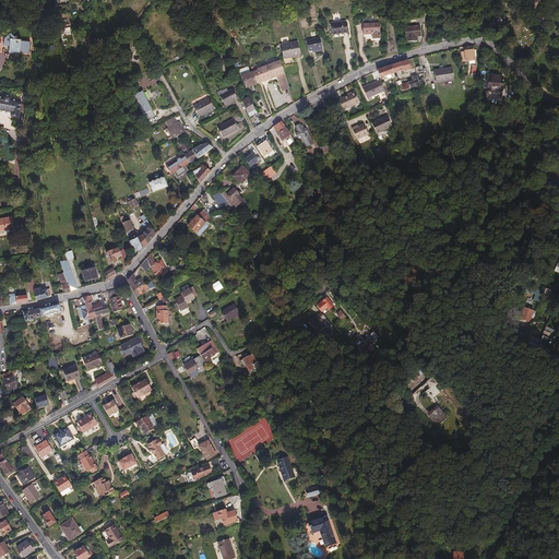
[(540,9),(538,14),(547,18),(549,12),(540,9)]
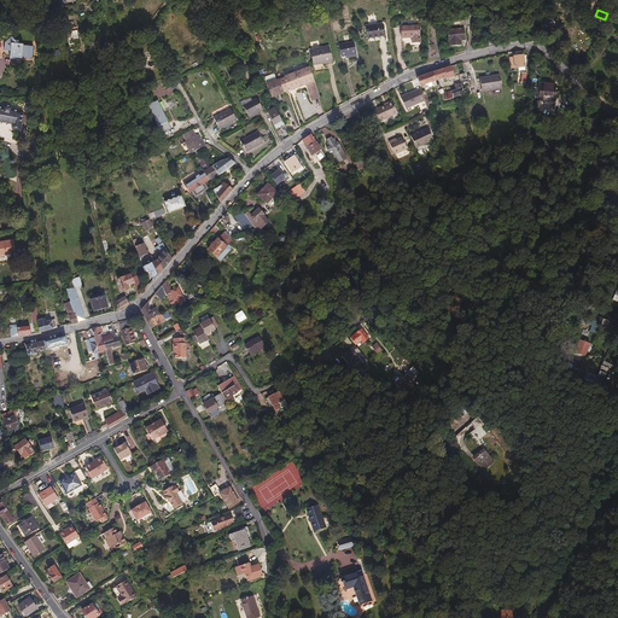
[(449,22),(448,39),(455,40),(455,33),(462,34),(462,23),(449,22)]
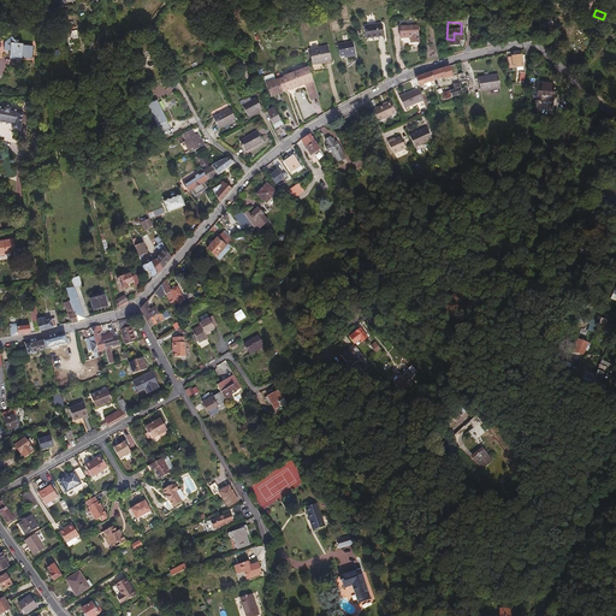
[(365,27),(367,40),(384,37),(381,24),(365,27)]
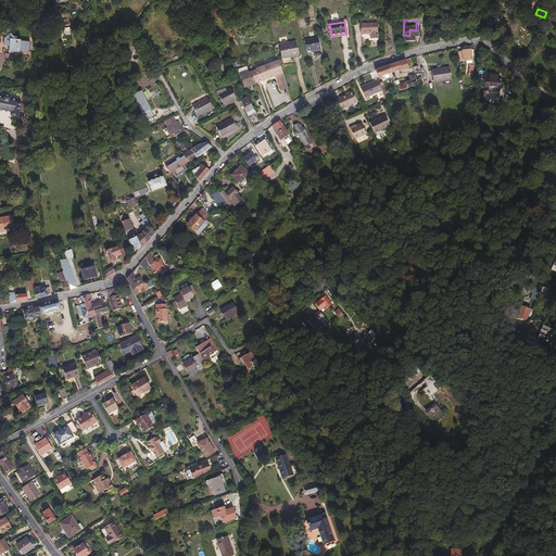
[(377,22),(362,23),(363,35),(371,34),(371,39),(378,38),(377,22)]
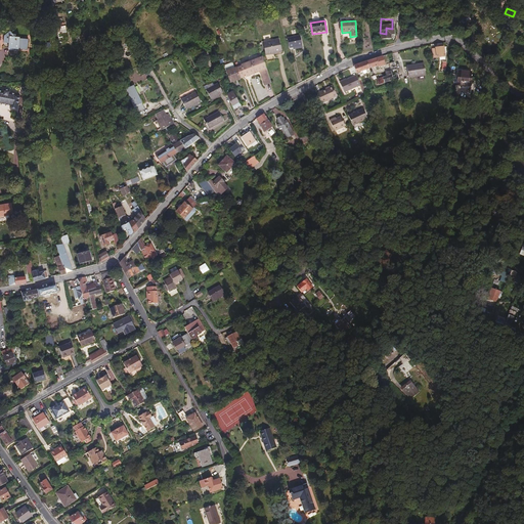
[(9,44),(8,48),(14,48),(14,51),(18,51),(18,49),(28,50),(29,39),(20,39),(20,37),(15,37),(16,35),(11,35),(7,39),(6,44),(9,44)]
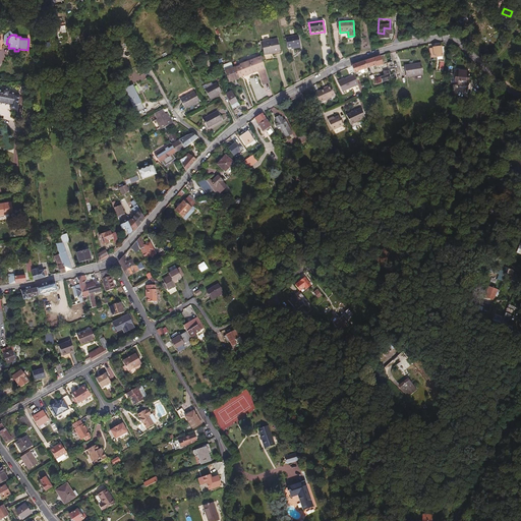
[(298,36),(286,39),(288,48),(291,47),(300,45),(298,36)]
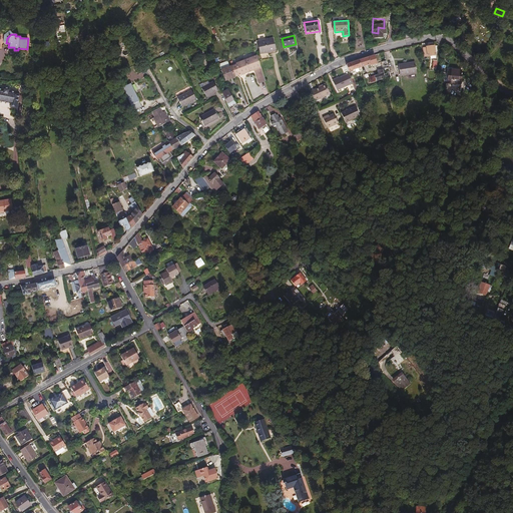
[(258,41),(261,55),(277,51),(274,37),(258,41)]
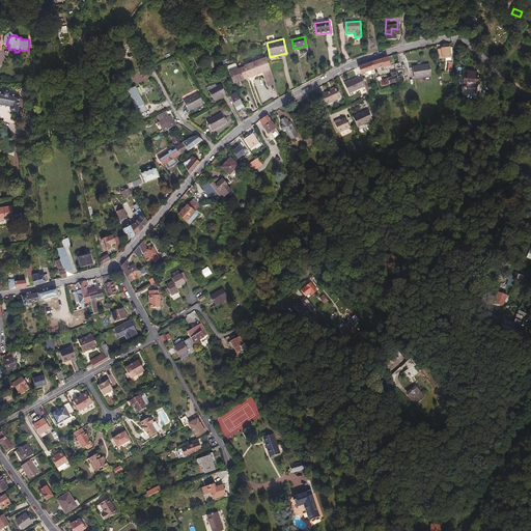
[(450,48),(442,49),(443,59),(446,58),(446,61),(451,60),(450,58),(451,58),(450,48)]
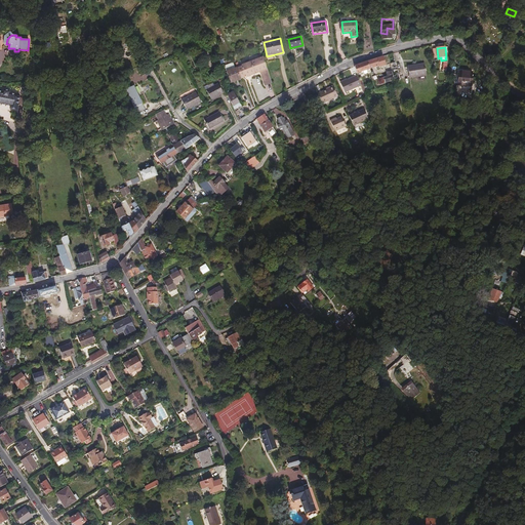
[(394,53),(388,55),(390,65),(394,63),(395,66),(396,66),(394,53)]
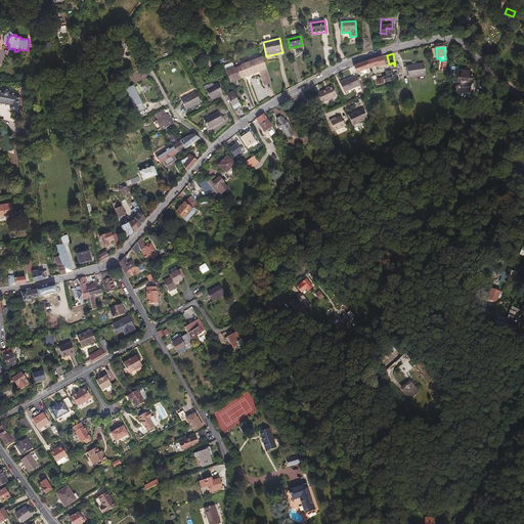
[(241,70),(237,71),(241,79),(245,78),(262,71),(267,69),(263,56),(242,66),(243,69),(241,70)]
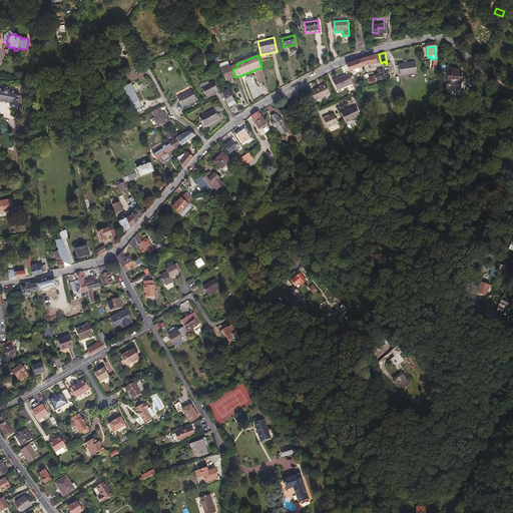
[(377,64),(374,55),(360,60),(362,67),(371,64),(371,66),(377,64)]
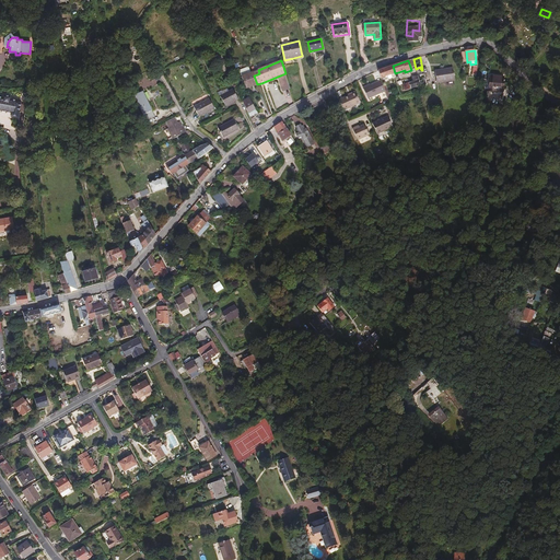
[(243,80),(246,89),(257,84),(254,76),(253,72),(252,73),(248,66),(240,70),(242,77),(243,80)]
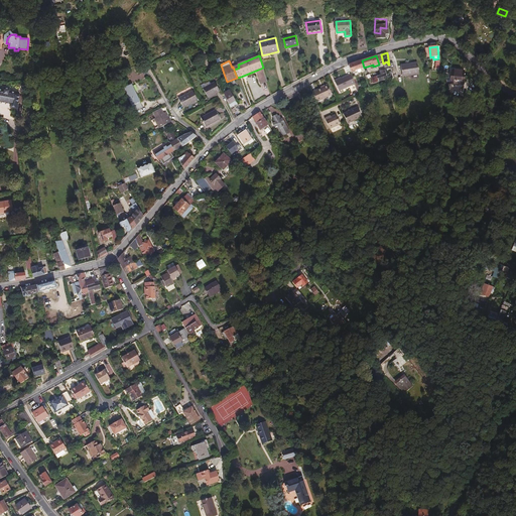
[(365,71),(364,68),(362,60),(349,65),(349,67),(351,73),(361,69),(362,72),(365,71)]
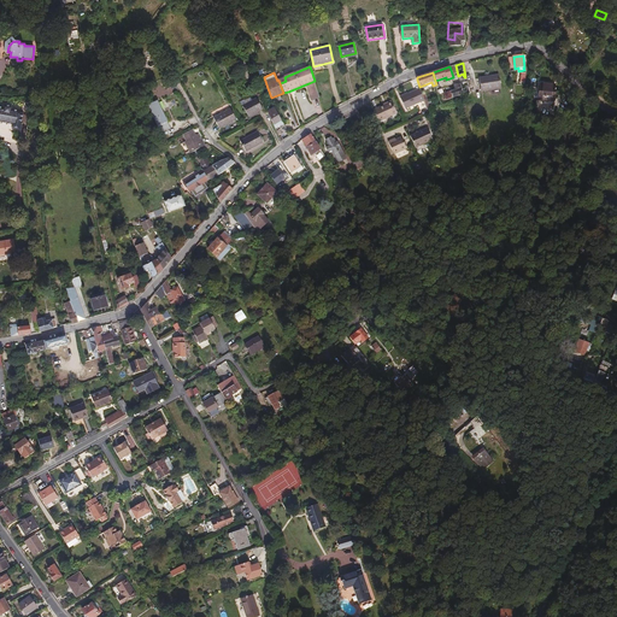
[(482,92),(501,88),(499,75),(480,78),(482,92)]
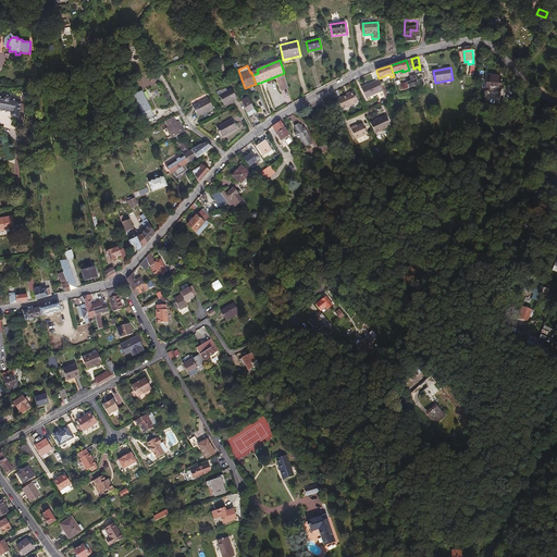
[(425,84),(421,71),(419,71),(420,74),(410,77),(412,81),(401,85),(404,90),(418,85),(419,87),(424,85),(425,85),(425,84)]
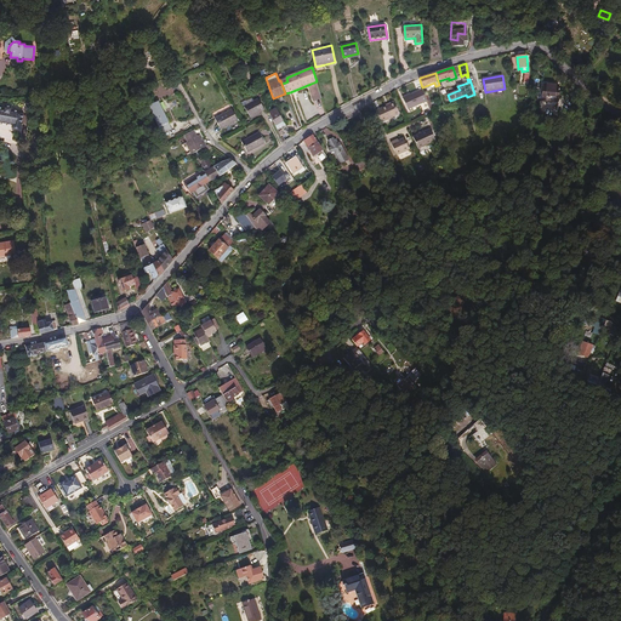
[(317,81),(311,84),(317,101),(322,98),(317,81)]
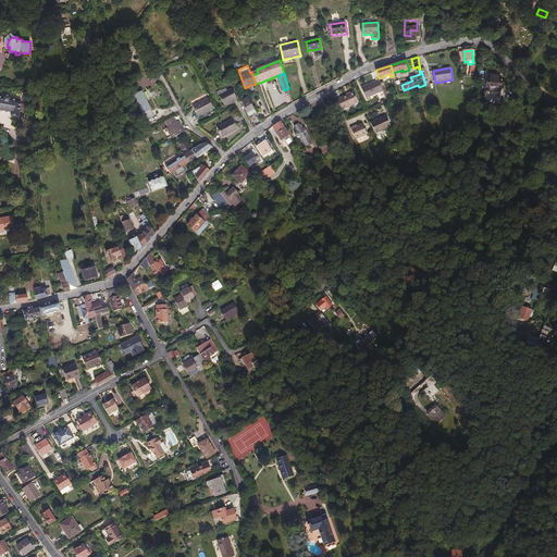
[(499,91),(500,76),(487,76),(486,91),(499,91)]
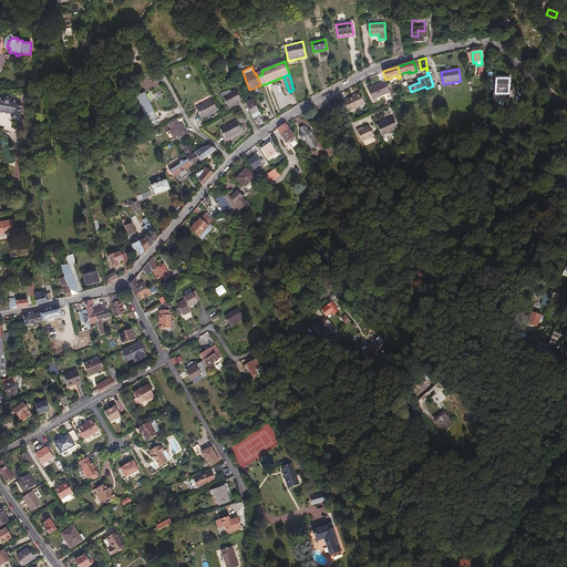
[(246,81),(239,83),(243,94),(247,93),(247,91),(249,90),(246,81)]
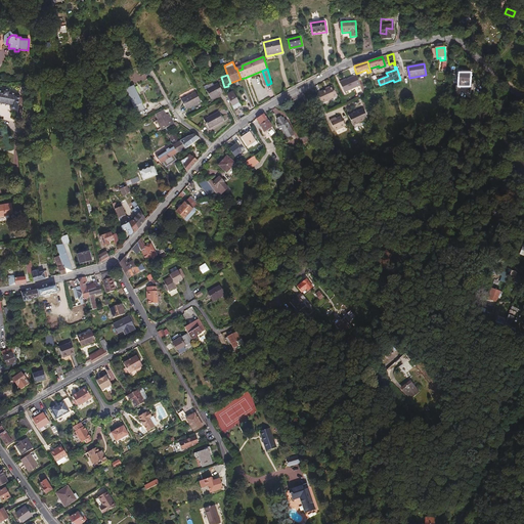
[(344,92),(357,87),(353,77),(340,83),(344,92)]
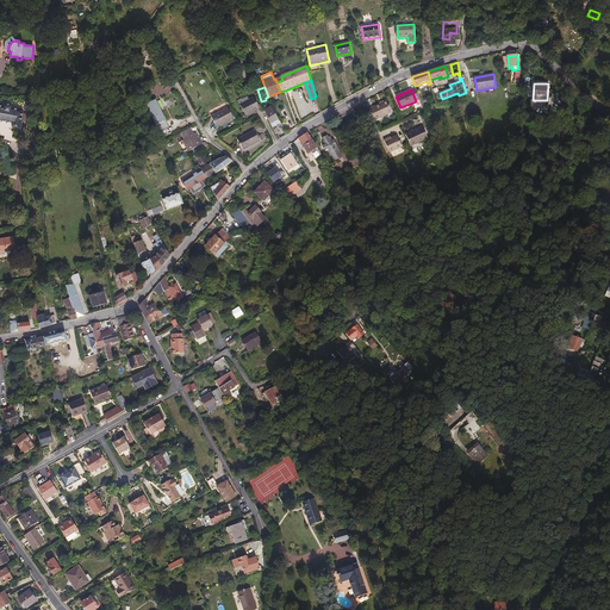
[(254,97),(244,103),(249,114),(260,109),(254,97)]
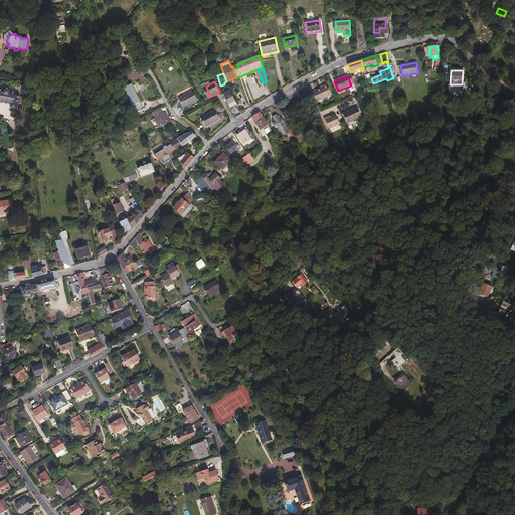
[(132,84),(124,89),(124,90),(126,94),(132,106),(135,104),(140,102),(132,84)]
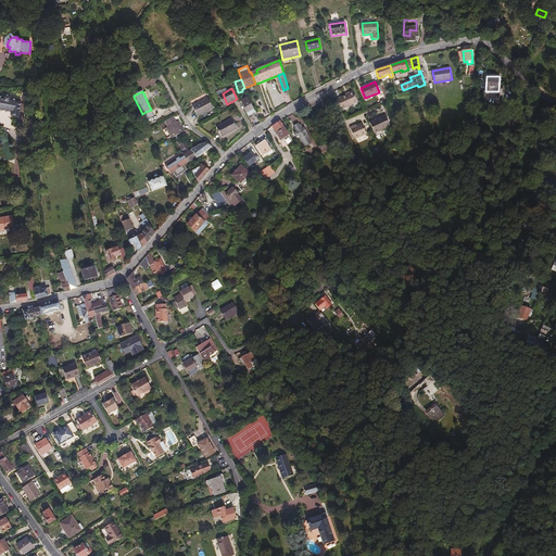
[(353,91),(337,99),(342,110),(357,102),(353,91)]
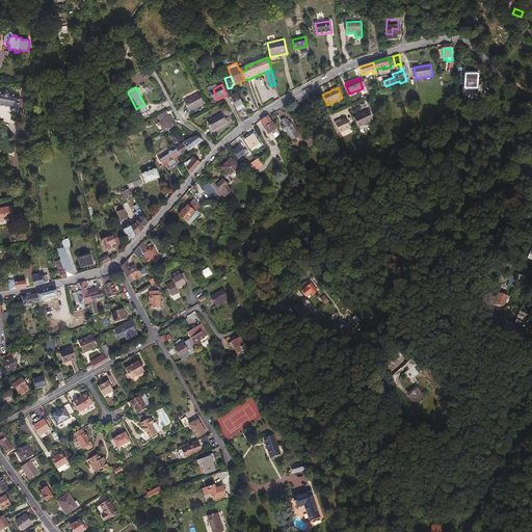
[(0,91),(0,104),(14,107),(12,109),(19,110),(22,97),(14,95),(11,92),(11,91),(8,91),(7,91),(5,92),(0,91)]
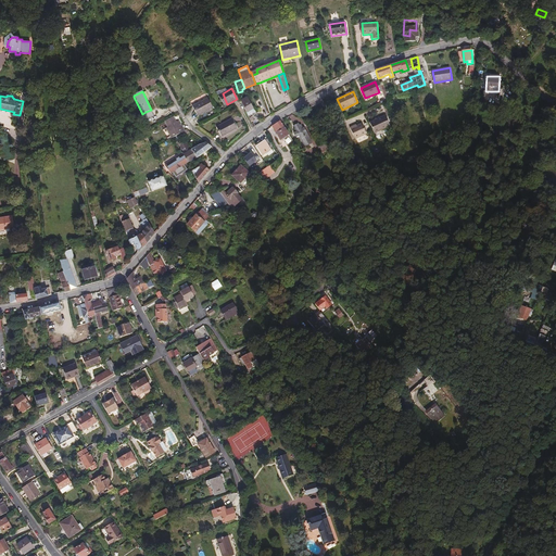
[(248,97),(241,100),(248,113),(254,109),(248,97)]
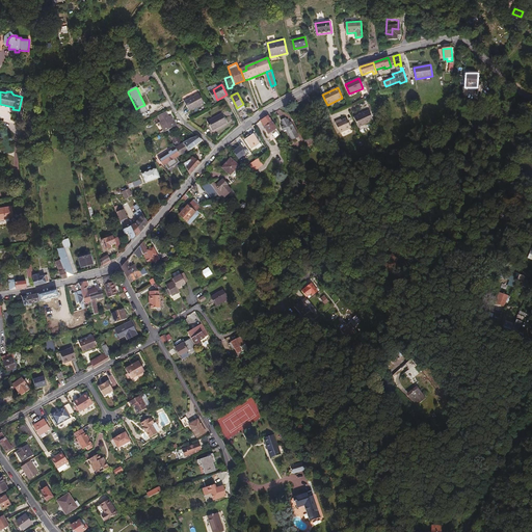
[(184,102),(190,111),(204,104),(198,94),(184,102)]
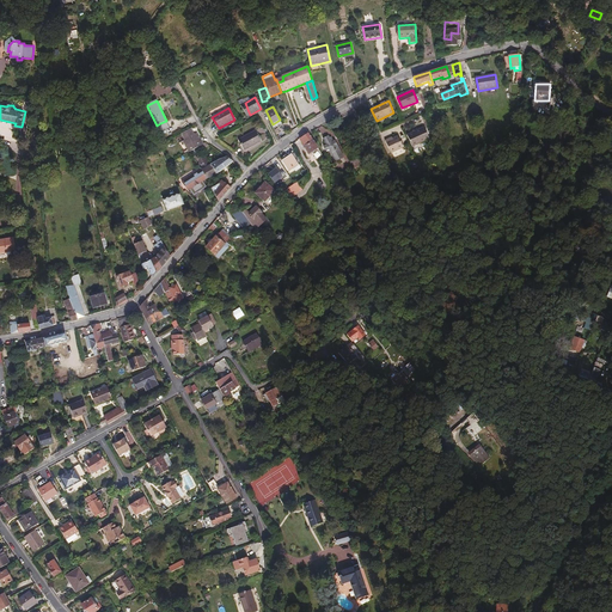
[(357,115),(355,110),(342,118),(344,123),(357,115)]
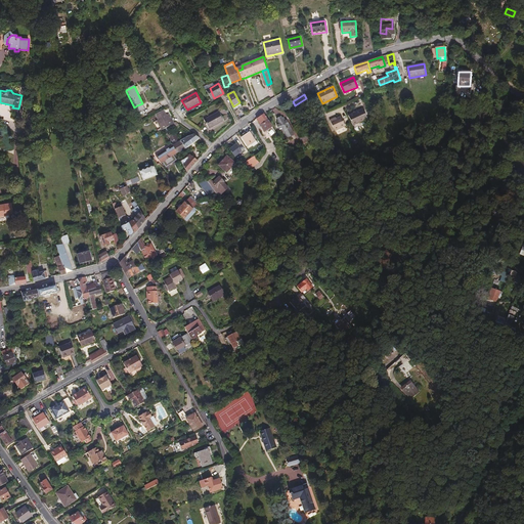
[(218,112),(204,120),(209,129),(223,122),(218,112)]
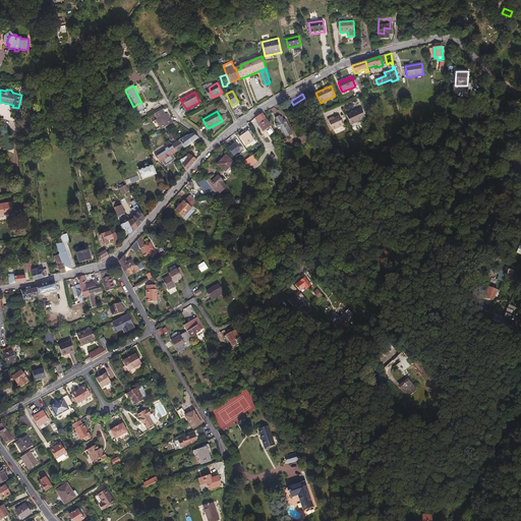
[(366,119),(362,111),(356,114),(355,112),(347,116),(351,125),(366,119)]
